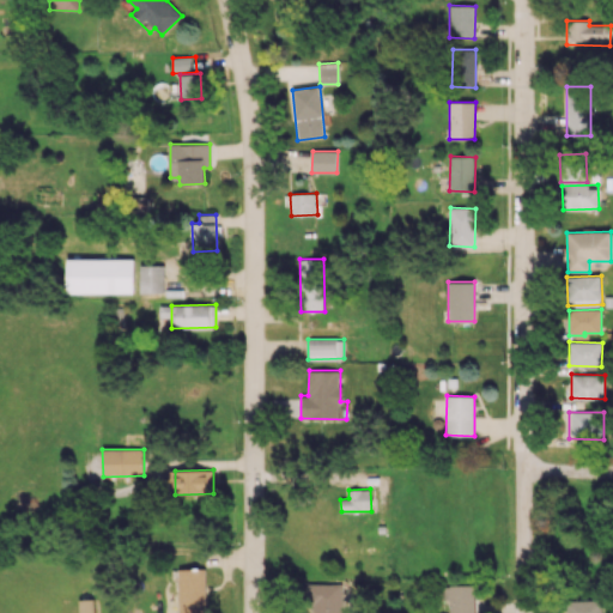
[(178,569),(177,612),(204,612),(206,569),(178,569)]
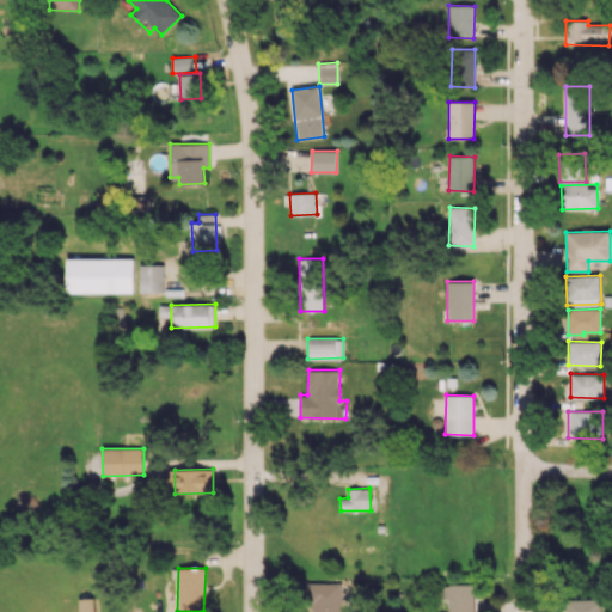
[(310,582),(310,611),(341,611),(341,582),(310,582)]
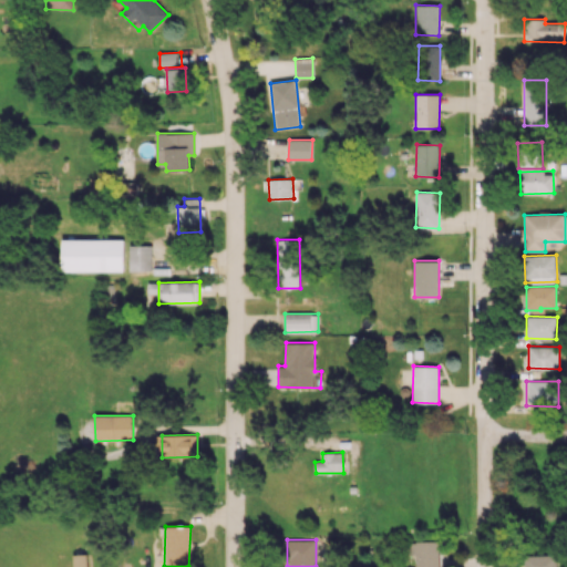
[(415,554),(415,566),(439,566),(440,542),(409,540),(409,554),(415,554)]
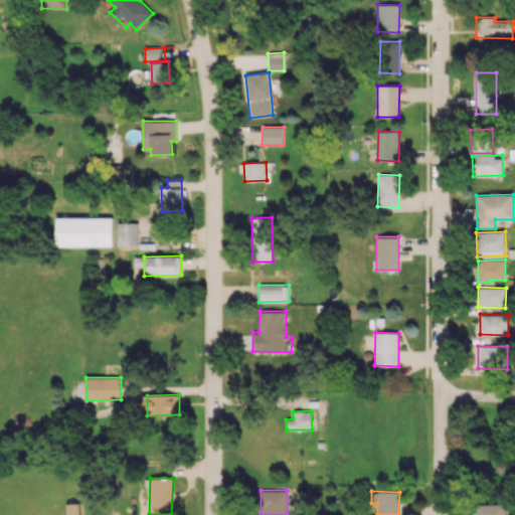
[(78,514),(78,503),(66,503),(66,514),(78,514)]
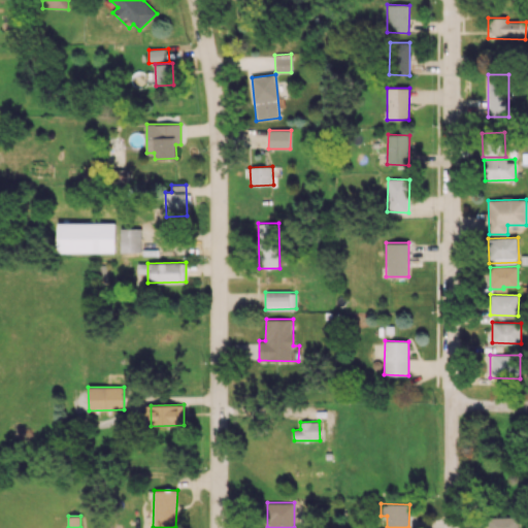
[(488,527),(518,527),(519,517),(488,517),(488,527)]
